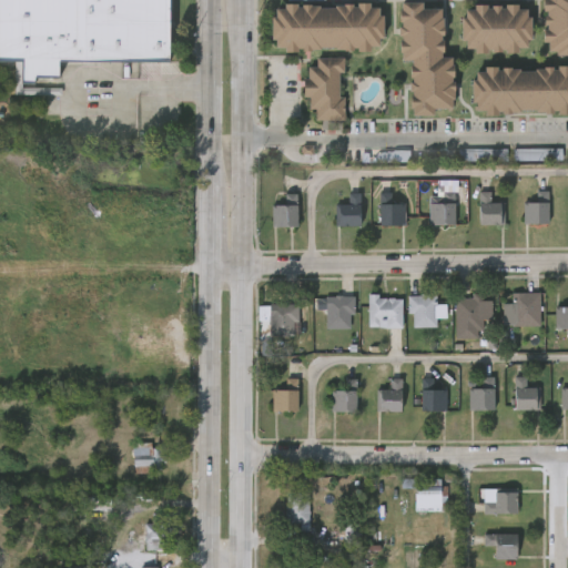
[(170,0),(170,61),(61,61),(61,78),(39,78),(39,83),(21,83),(21,60),(0,60),(0,0),(170,0)]
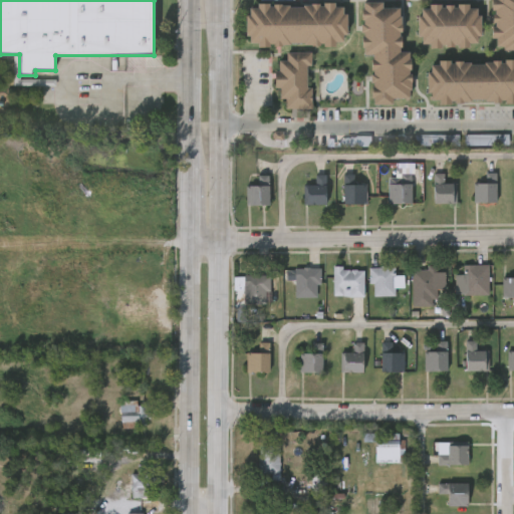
[(513,0),(513,49),(504,49),(504,45),(495,45),(495,37),(491,37),(491,26),(494,26),(494,22),(492,22),(492,14),(494,14),(494,9),(491,9),(491,0),(513,0)]
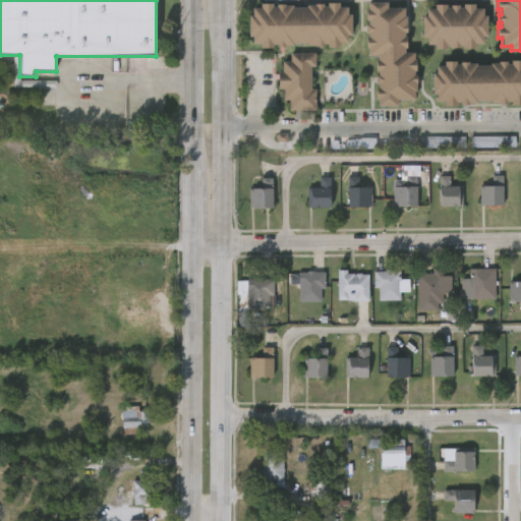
[(387,2),(387,8),(404,8),(404,16),(406,16),(406,33),(404,33),(404,37),(407,37),(406,48),(405,48),(404,52),(414,53),(414,60),(416,60),(416,71),(414,71),(414,75),(416,75),(416,92),(414,92),(414,100),(397,100),(397,106),(378,106),(378,100),(375,100),(375,89),(379,89),(379,83),(375,83),(375,75),(378,75),(378,71),(375,71),(375,60),(377,60),(378,55),(368,55),(368,49),(365,49),(365,38),(367,38),(368,33),(365,33),(365,24),(367,24),(367,20),(365,20),(365,9),(367,9),(367,1),(387,2)]
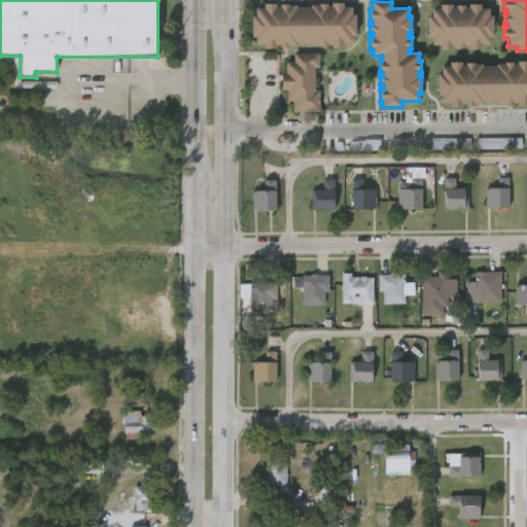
[(343,2),(343,6),(352,6),(351,13),(355,13),(355,35),(352,35),(352,42),(344,42),(343,46),(331,46),(331,43),(327,43),(327,45),(319,45),(311,45),(311,43),(296,42),(296,45),(288,45),(288,47),(280,46),(280,44),(276,44),(276,47),(265,47),(265,43),(255,43),(255,35),(251,35),(251,14),(255,15),(255,7),(264,7),(264,2),(276,2),(276,6),(279,6),(279,3),(288,3),(296,3),(295,6),(310,6),(310,4),(318,4),(318,3),(327,3),(327,5),(330,5),(330,2),(343,2)]
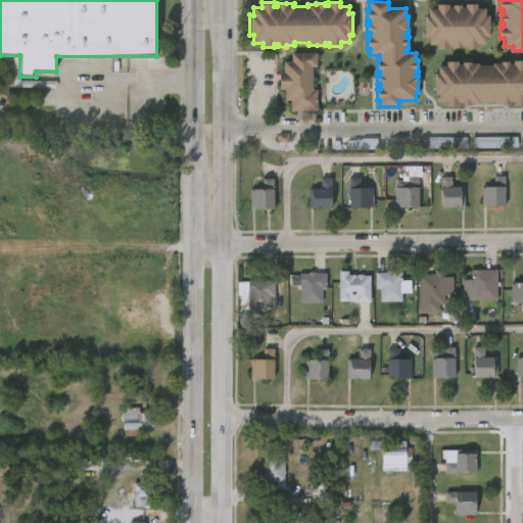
[(476,3),(476,7),(485,7),(485,15),(488,15),(488,36),(484,36),(484,43),(476,43),(476,48),(465,48),(465,45),(461,45),(461,48),(453,48),(453,45),(448,45),(448,48),(437,48),(437,44),(428,44),(428,36),(424,36),(424,15),(428,15),(428,8),(436,8),(436,3),(447,3),(447,7),(452,7),(452,4),(460,4),(460,6),(465,6),(465,3),(476,3)]
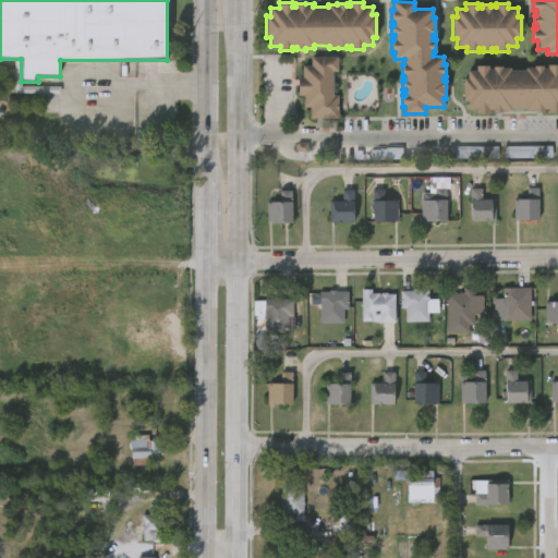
[(331,79),(331,95),(337,95),(337,118),(308,118),(308,107),(302,107),(302,95),(295,95),(295,76),(301,76),(301,65),(310,65),(310,57),(336,57),(336,71),(331,71),(331,79)]
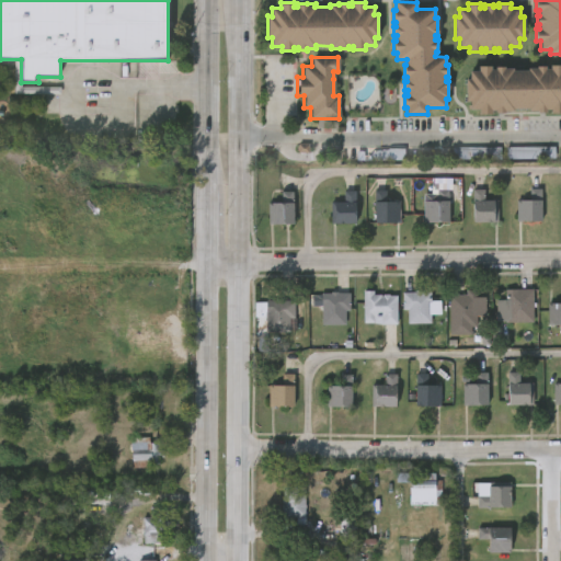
[(560,65),(560,114),(551,114),(551,110),(548,110),(548,112),(538,112),(538,110),(528,110),(528,109),(514,109),(514,111),(505,111),(505,113),(496,113),(496,110),(492,110),(492,113),(479,113),(479,110),(470,110),(470,101),(466,101),(466,79),(470,79),(470,70),(479,70),(479,66),(491,66),(491,69),(495,69),(495,67),(505,67),(505,68),(514,68),(514,70),(528,70),(528,68),(537,68),(537,66),(546,66),(546,68),(550,68),(550,65),(560,65)]
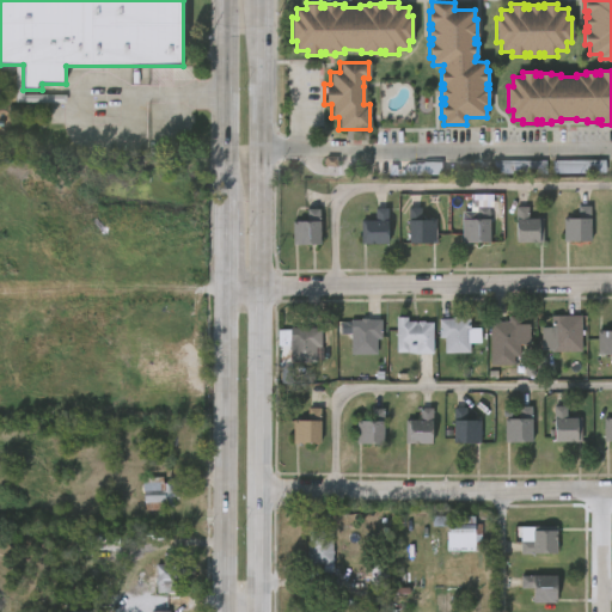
[(605,175),(605,160),(552,161),(552,175),(605,175)]
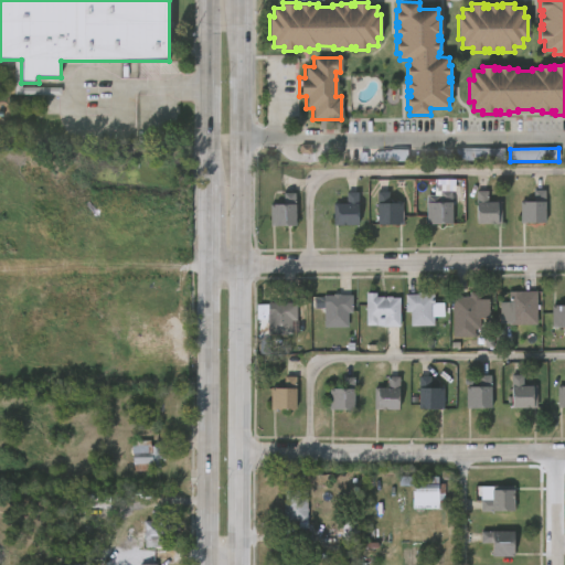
[(522,222),(520,222),(520,201),(532,201),(532,190),(544,189),(544,222),(522,222)]
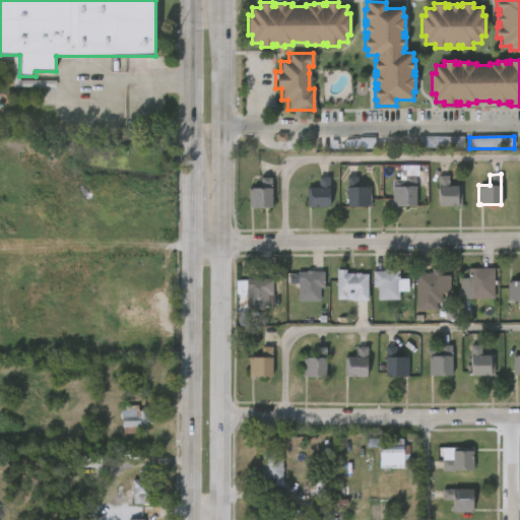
[(394,205),(392,205),(392,186),(403,186),(403,175),(414,175),(414,205),(394,205)]
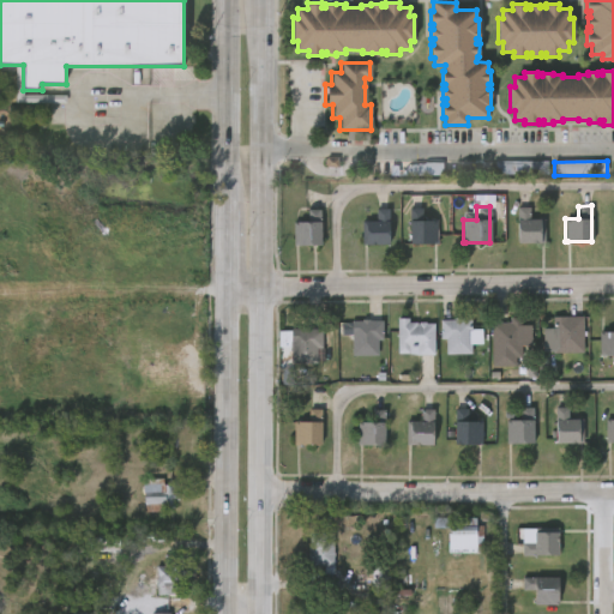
[(529,206),(528,218),(540,218),(539,242),(516,242),(516,206),(529,206)]
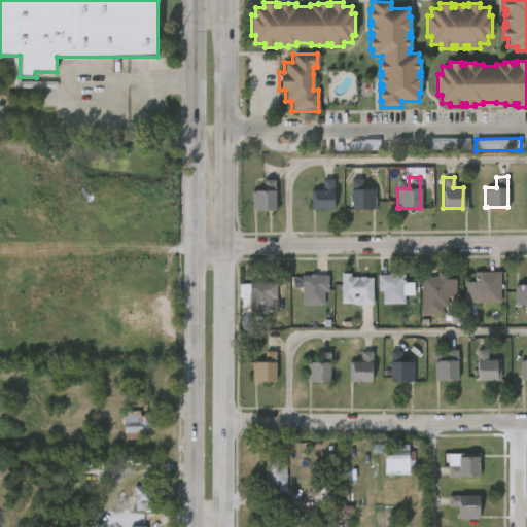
[(312,210),(310,210),(310,189),(320,189),(320,179),(332,178),(334,209),(312,210)]
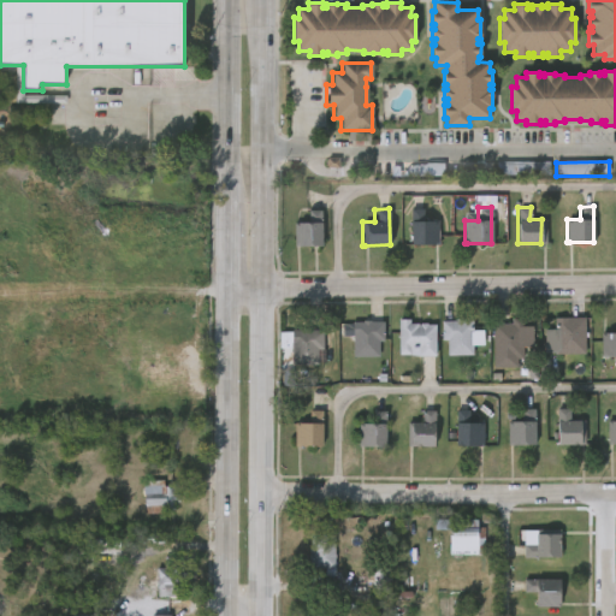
[(422,208),(422,220),(437,220),(438,243),(409,243),(410,208),(422,208)]
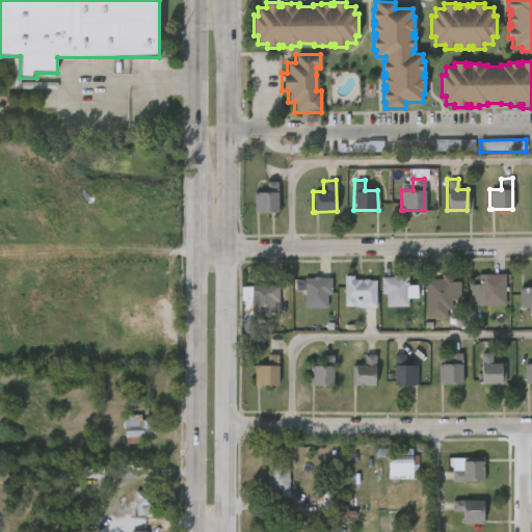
[(256,212),(253,212),(253,191),(259,191),(259,181),(275,181),(275,212),(256,212)]
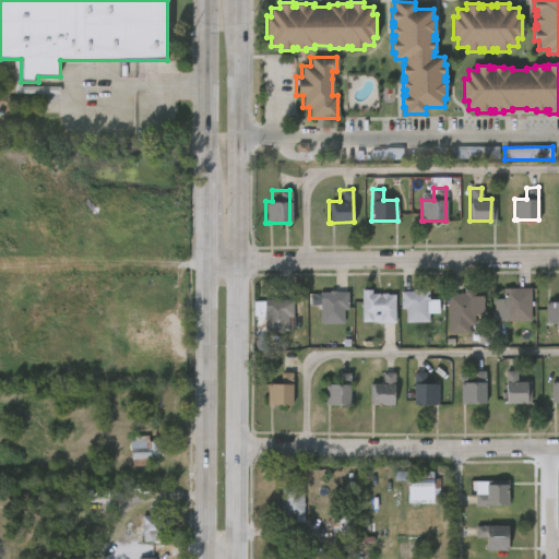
[(506,321),(502,321),(502,288),(530,287),(530,321),(506,321)]
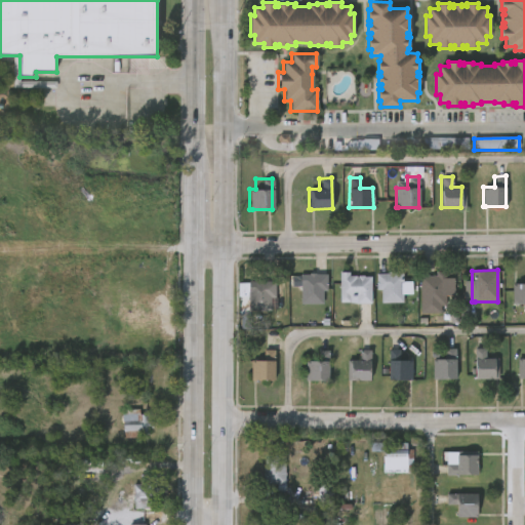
[(440,312),(419,313),(418,276),(436,276),(436,271),(444,271),(444,307),(440,307),(440,312)]
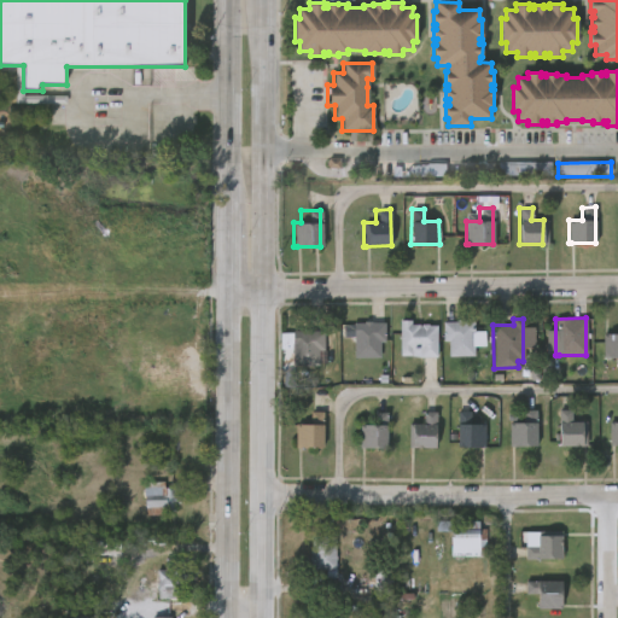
[(418,320),(418,325),(436,325),(436,357),(419,357),(420,348),(410,348),(410,356),(398,355),(398,320),(418,320)]
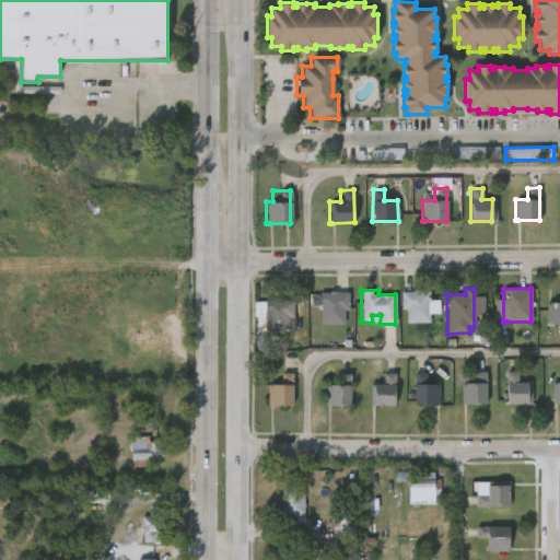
[(418,290),(418,291),(428,291),(428,323),(406,323),(405,308),(399,310),(399,291),(418,290)]
